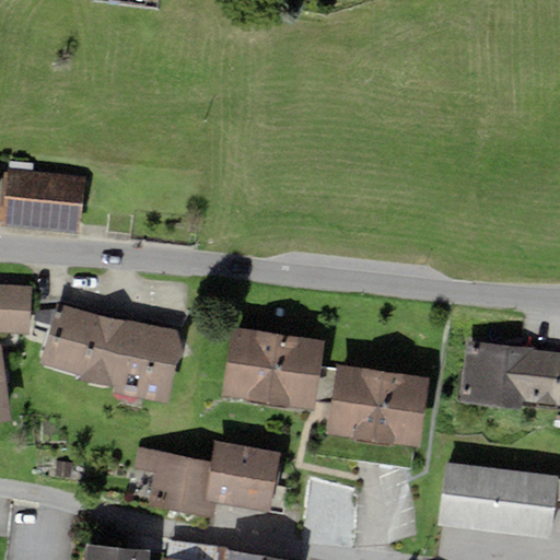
[(86,178),(9,170),(3,226),(80,234),(86,178)]
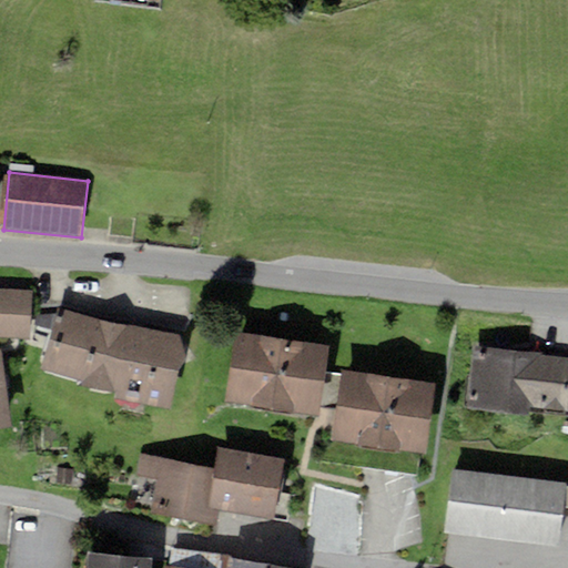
[(32,291),(0,287),(0,337),(30,340),(32,291)]
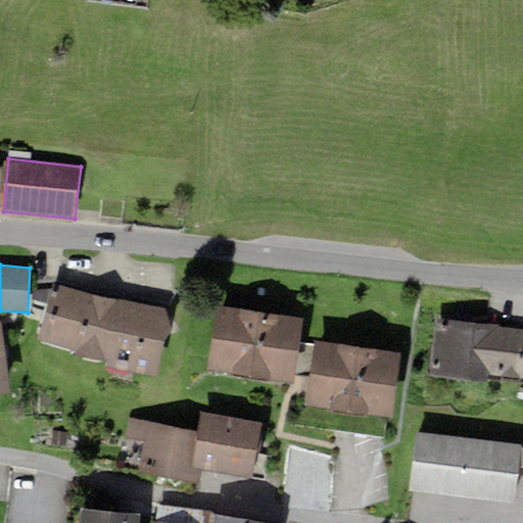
[(167,310),(52,280),(37,339),(79,350),(78,351),(111,360),(109,366),(156,377),(164,341),(173,330),(167,310)]
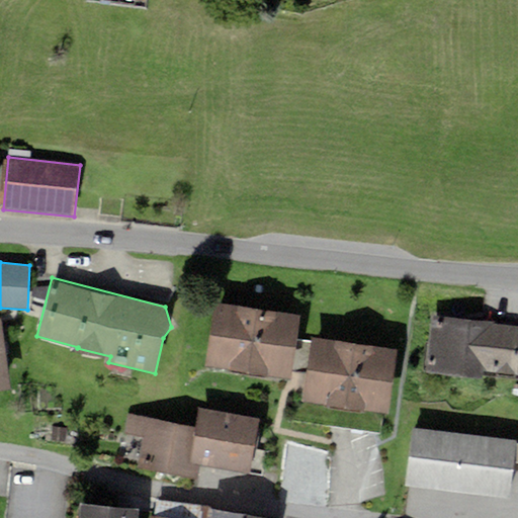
[(300,316),(213,304),(204,367),(291,379),(300,316)]
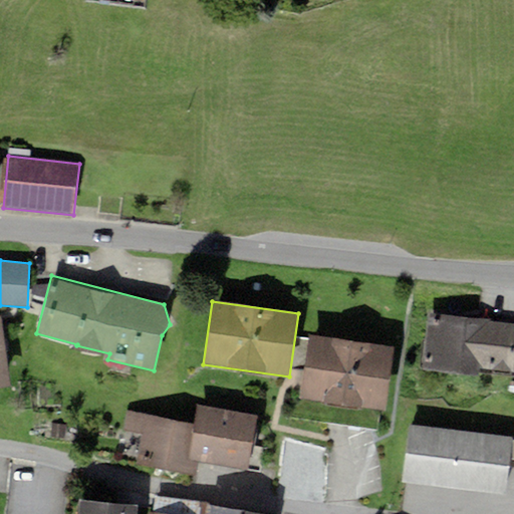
[(513,322),(430,312),(424,368),(480,375),(481,369),(513,373),(513,322)]
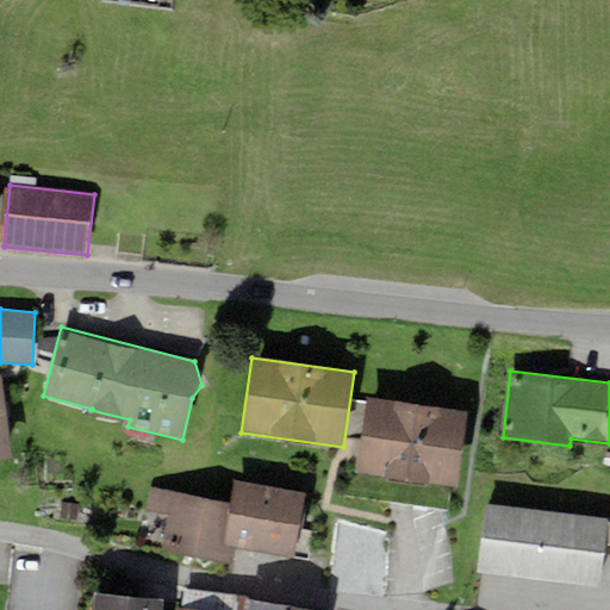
[(0,461),(14,459),(2,375),(0,374),(0,461)]
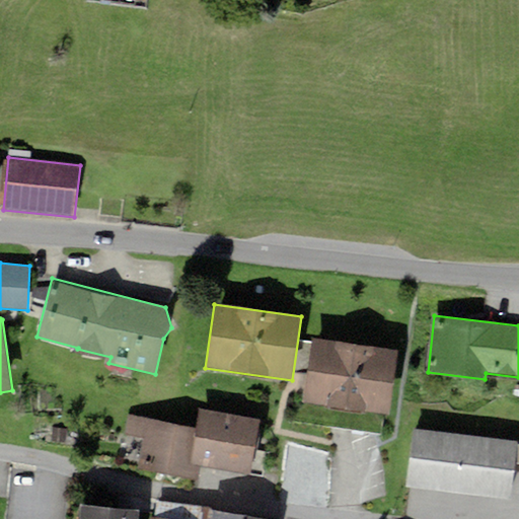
[(398,351),(313,338),(303,400),(389,414),(398,351)]
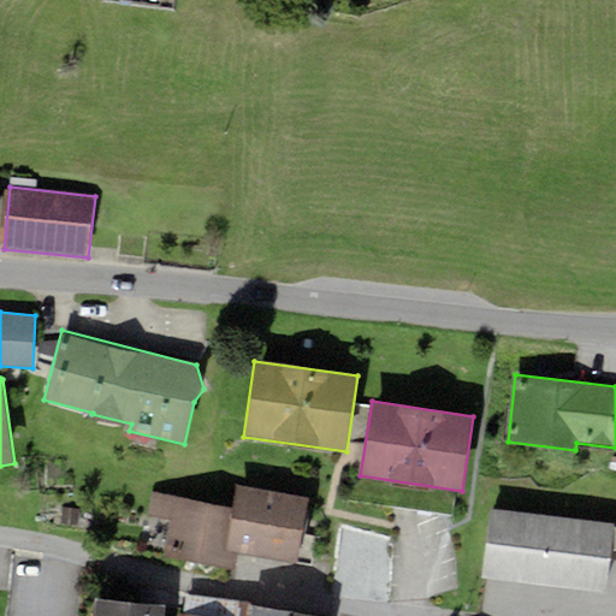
[(309,498),(237,485),(234,508),(225,550),(238,552),(298,563),(309,498)]
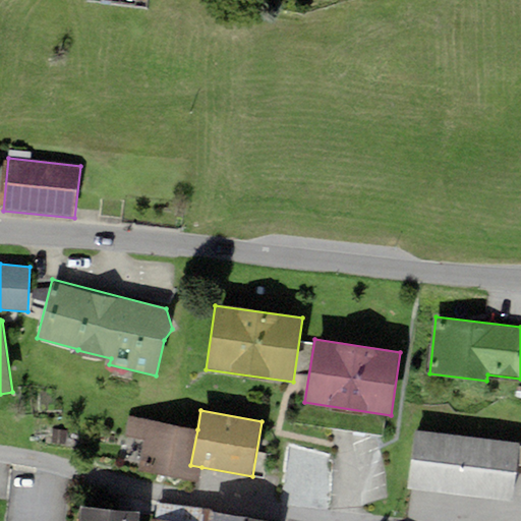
[(197,429),(130,417),(126,438),(145,441),(139,470),(198,481),(201,467),(190,465),(197,429)]
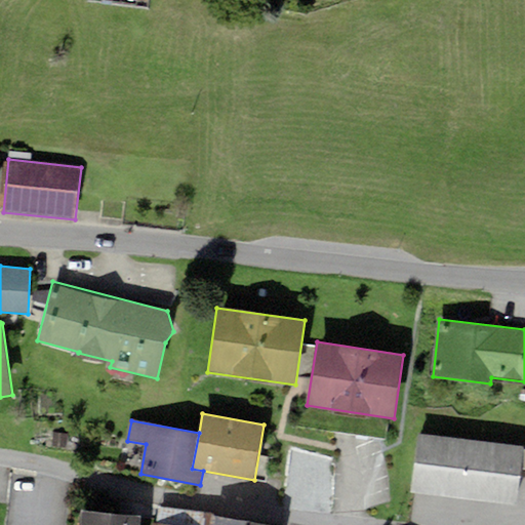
[(53,433),(52,447),(66,448),(68,434),(53,433)]
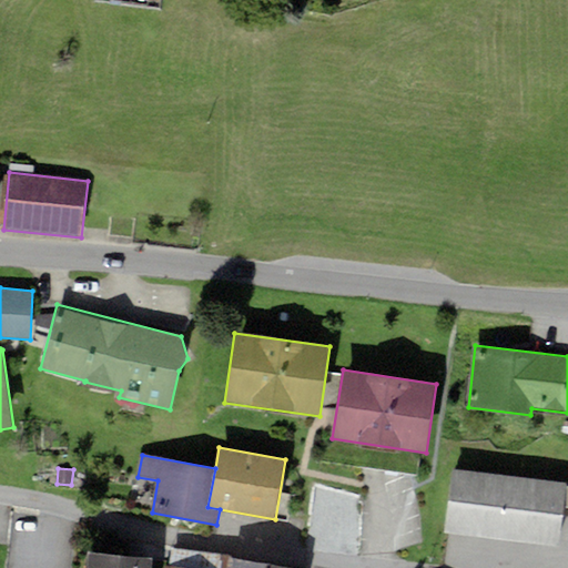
[(567,482),(452,468),(444,534),(559,547),(564,516),(567,516),(567,482)]
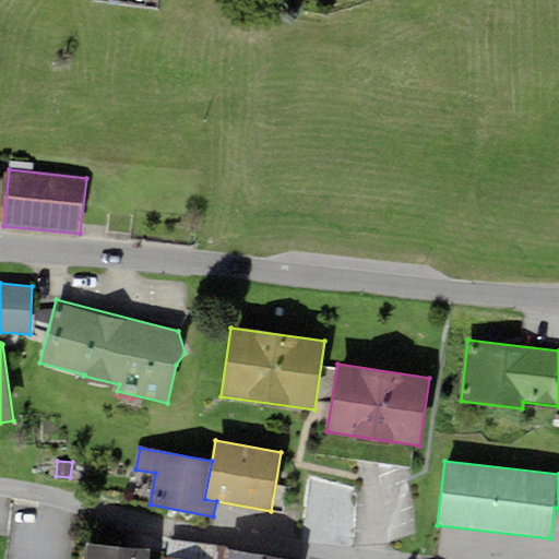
[(168,558),(165,558),(164,558),(216,558),(217,547),(170,543),(168,558)]
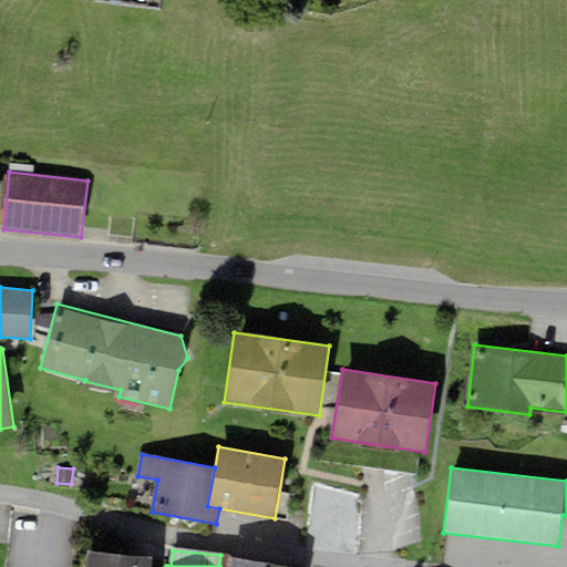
[(152,566),(153,557),(88,552),(85,566),(152,566)]
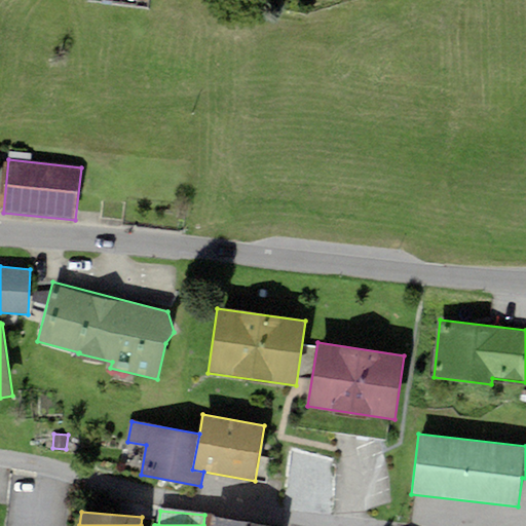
[(271,525),(213,516),(211,525),(271,525)]
